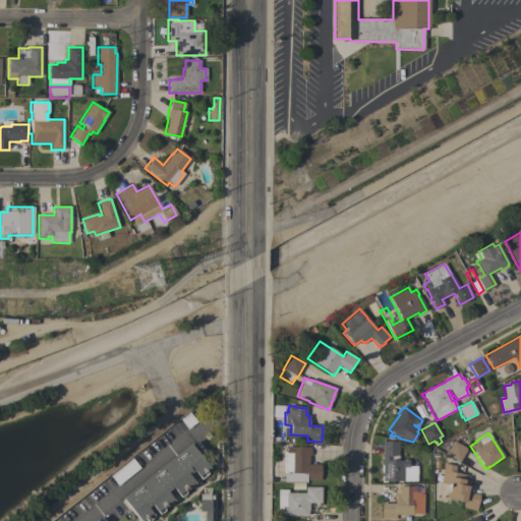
[(465,448),(466,450),(459,462),(445,455),(453,441),(465,448)]
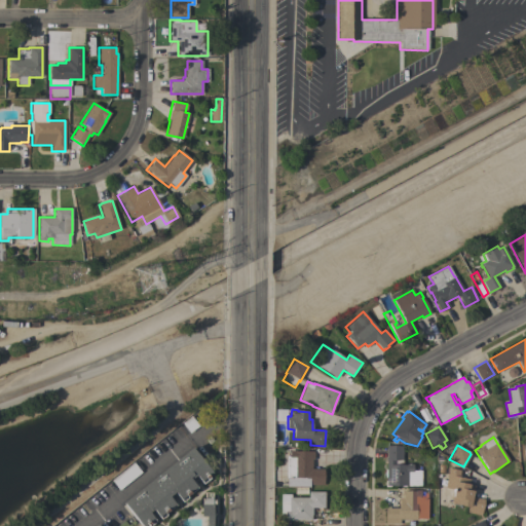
[(402,465),(407,465),(407,464),(413,464),(413,472),(417,472),(417,486),(406,486),(406,487),(402,487),(402,486),(390,486),(390,487),(385,487),(385,481),(385,478),(384,476),(384,474),(385,471),(386,468),(386,446),(402,446),(402,465)]
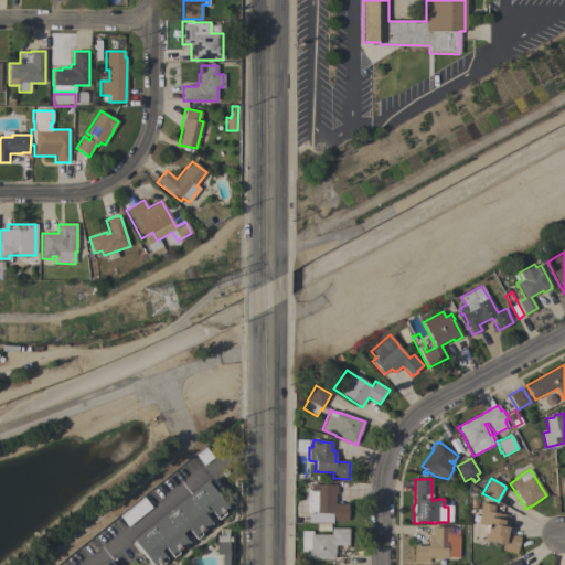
[(205,481),(226,508),(223,511),(225,514),(217,520),(210,510),(204,515),(212,525),(203,532),(202,530),(200,533),(201,535),(195,540),(187,529),(181,533),(189,543),(180,550),(179,548),(177,551),(179,553),(172,558),(163,547),(159,551),(167,561),(161,564),(159,564),(158,564),(156,564),(150,564),(131,541),(205,481)]
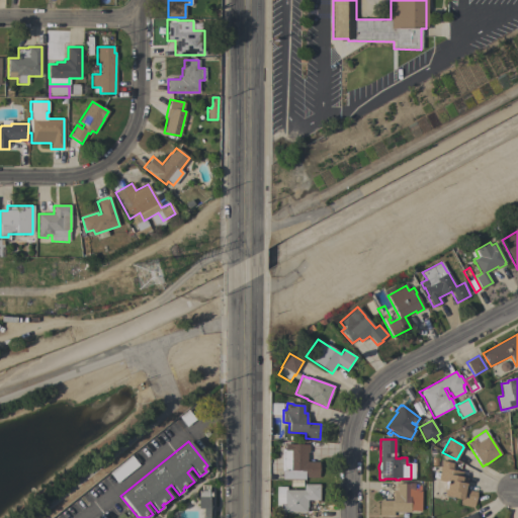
[(284,450),(284,444),(291,444),(309,444),(309,453),(307,453),(307,454),(308,454),(308,459),(307,459),(307,462),(319,462),(319,478),(305,478),(305,471),(299,471),(299,470),(281,470),(281,450),(284,450)]
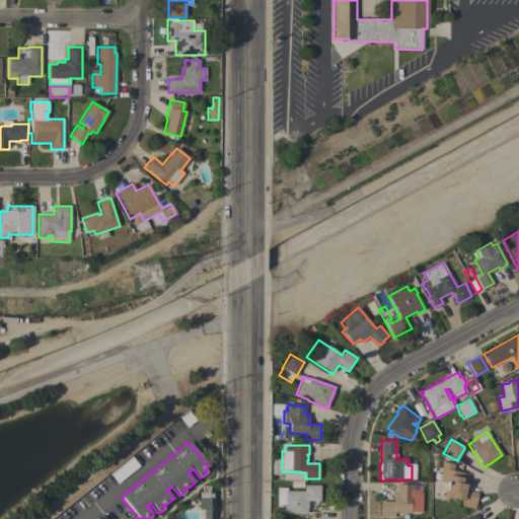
[(118,484),(109,474),(131,456),(139,466),(118,484)]
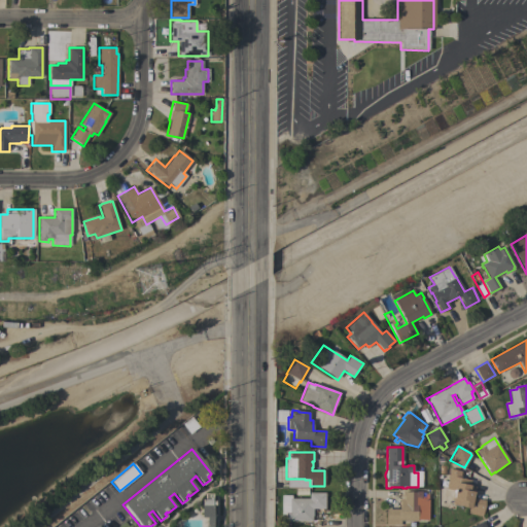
[(459,478),(476,481),(475,487),(472,498),(485,500),(482,517),(467,514),(469,507),(452,504),(455,490),(446,489),(450,469),(461,471),(459,478)]
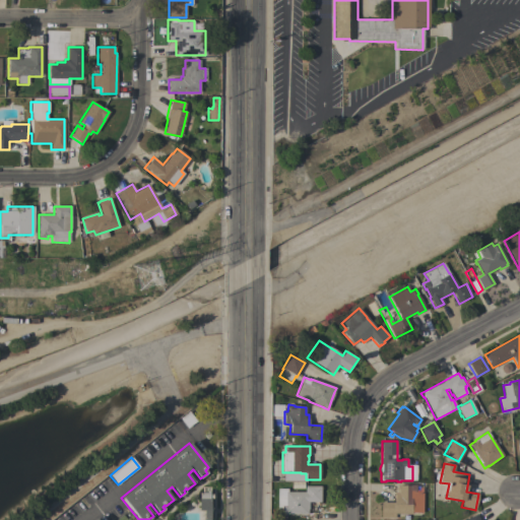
[(423,513),(411,513),(411,514),(396,514),(396,519),(381,518),(381,503),(393,503),(394,494),(398,494),(398,485),(409,485),(415,485),(415,492),(423,493),(423,513)]
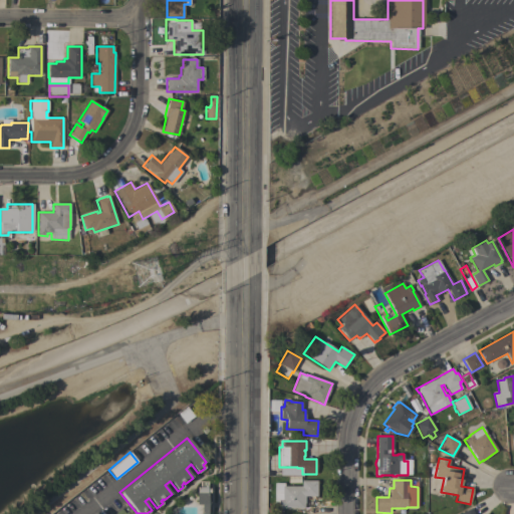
[(301,487),(301,481),(316,481),(316,496),(304,496),(304,504),(303,504),(303,508),(277,508),(277,502),(274,502),(274,483),(284,483),(284,486),(301,487)]
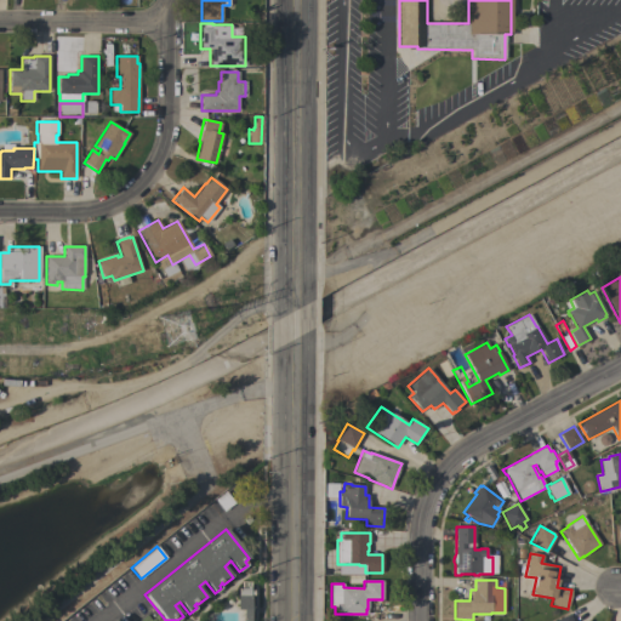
[(250,588),(250,590),(254,590),(254,596),(250,596),(250,620),(243,620),(243,610),(237,610),(237,596),(238,596),(238,588),(250,588)]
